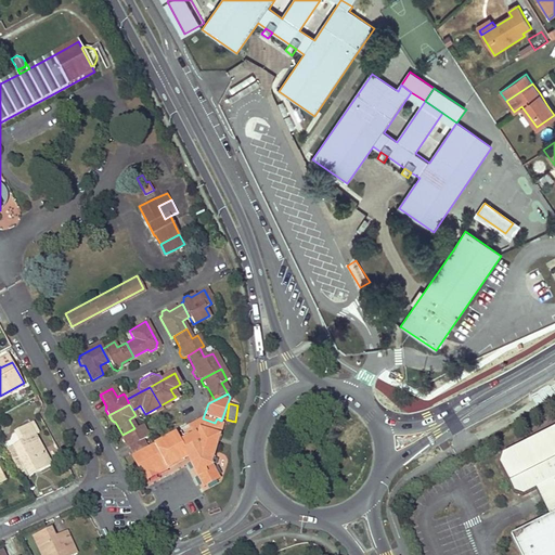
[(133,456),(132,457),(144,480),(185,457),(201,487),(217,478),(208,461),(220,425),(215,423),(203,418),(202,418),(193,423),(198,430),(192,434),(189,436),(186,433),(181,436),(178,431),(146,449),(133,456)]
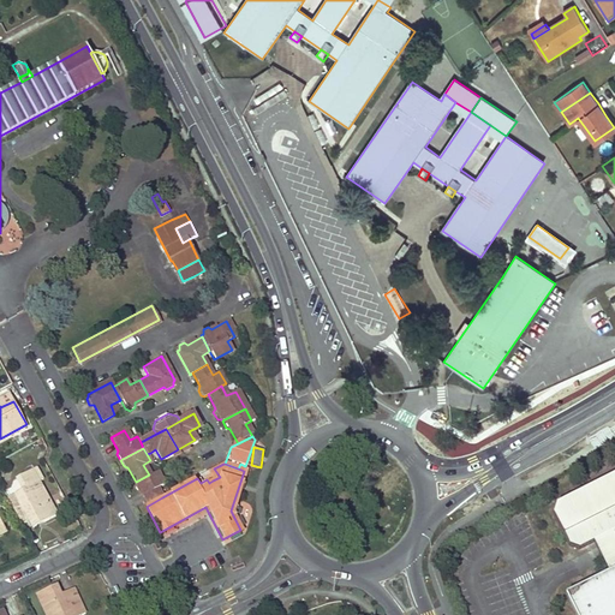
[(12,487),(6,490),(22,519),(28,517),(33,513),(36,519),(41,515),(43,519),(57,512),(39,479),(45,477),(39,465),(17,477),(18,479),(13,482),(12,487)]
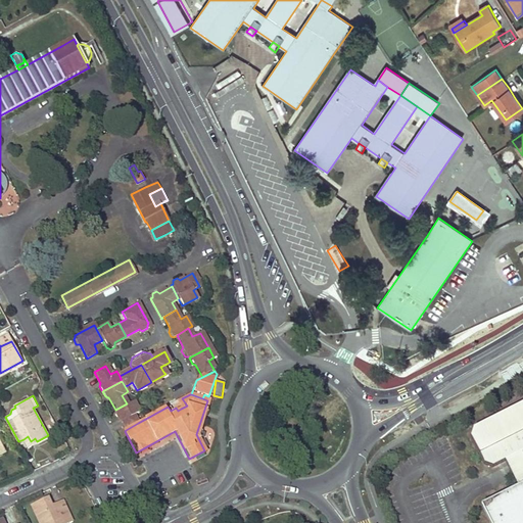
[(182,398),(177,401),(181,409),(187,406),(182,398)]
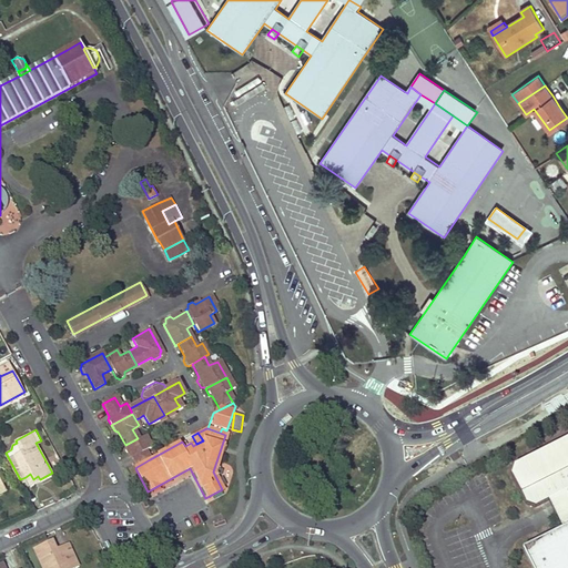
[(151,446),(144,435),(138,438),(125,445),(123,447),(127,454),(130,453),(137,467),(150,459),(144,450),(151,446)]
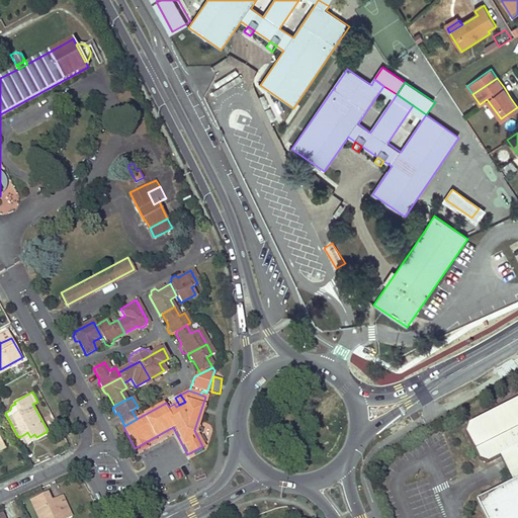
[(479,457),(486,460),(497,454),(498,454),(500,448),(508,448),(517,443),(517,405),(516,404),(469,427),(467,433),(472,445),(479,447),(476,452),(479,457)]
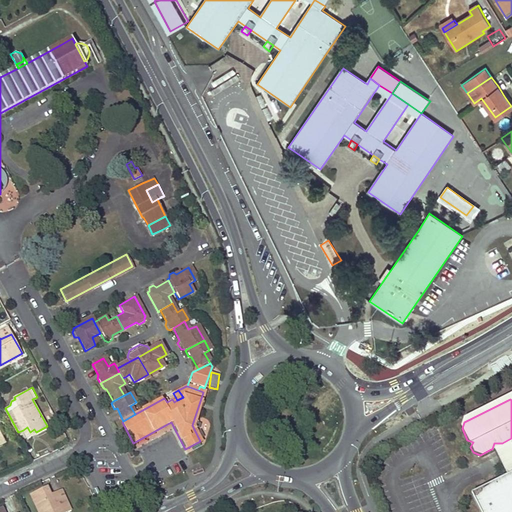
[(23,430),(27,438),(36,432),(34,429),(30,432),(27,427),(23,430)]
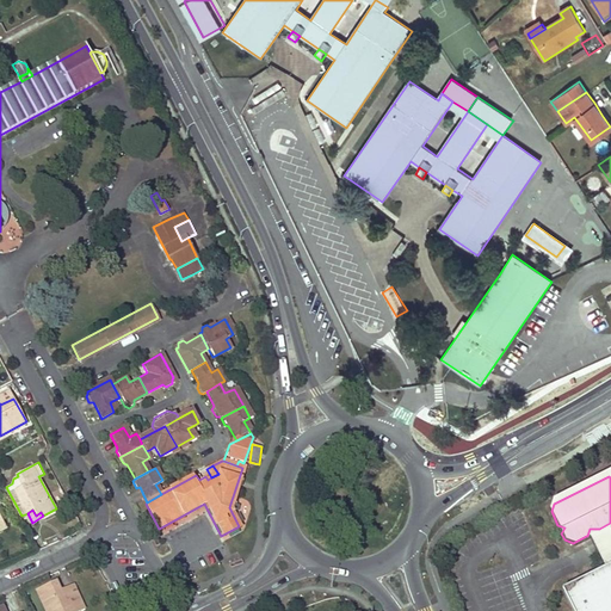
[(610,571),(610,523),(599,529),(590,529),(587,536),(586,536),(605,574),(610,571)]
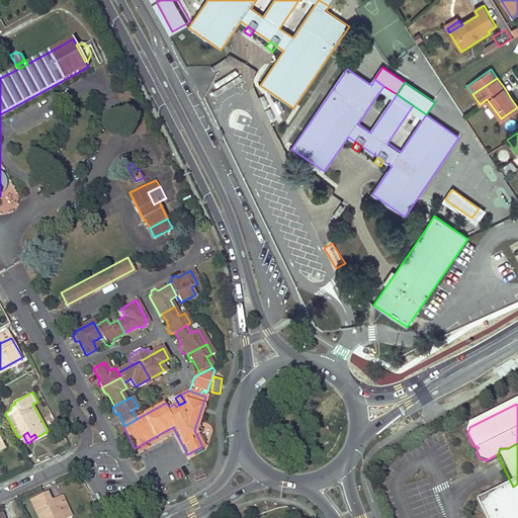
[(517,517),(517,484),(513,487),(483,503),(490,517),(517,517)]
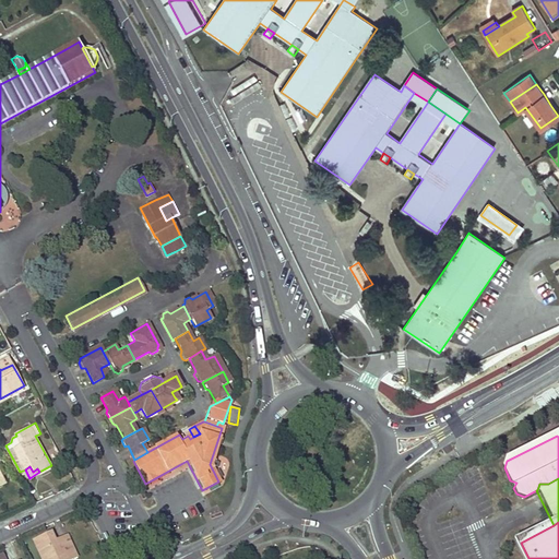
[(68,535),(55,540),(52,535),(47,538),(45,534),(34,538),(43,558),(73,558),(78,558),(68,535)]
